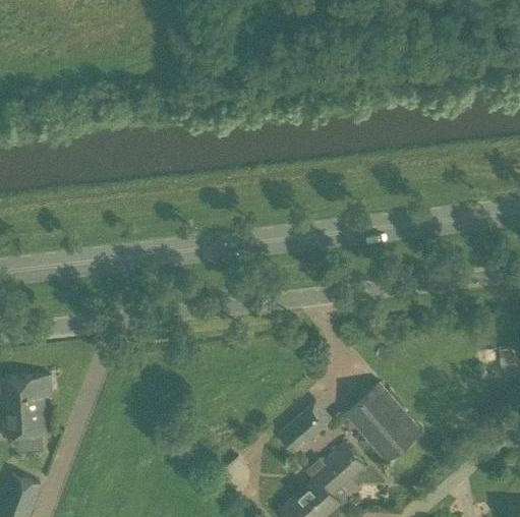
[(41,451),(41,435),(46,434),(45,408),(39,408),(39,398),(49,397),(48,388),(51,388),(51,378),(4,380),(5,403),(1,403),(3,436),(9,436),(9,444),(16,444),(16,453),(41,451)]
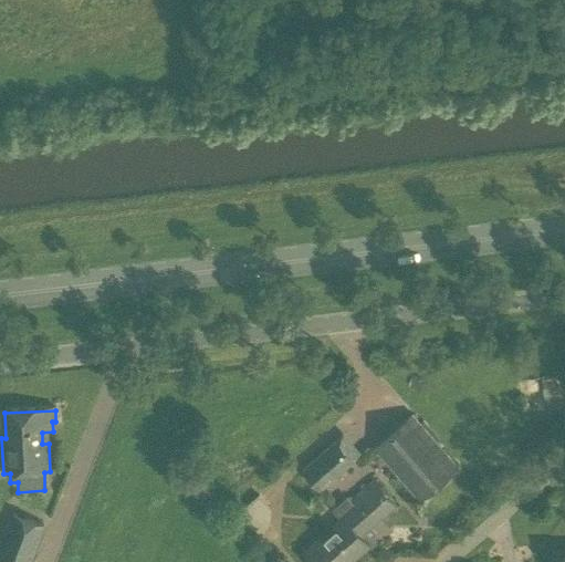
[(419,505),(459,470),(412,416),(372,450),(419,505)]
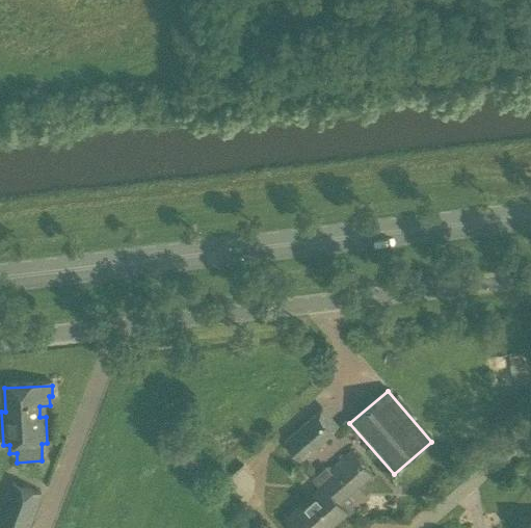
[(299,466),(333,437),(315,417),(282,445),(299,466)]
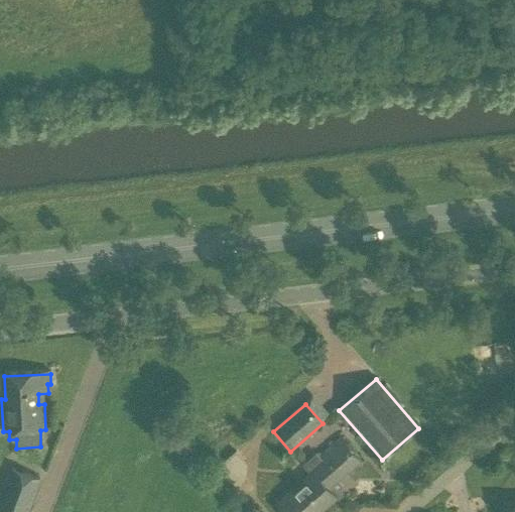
[(360,463),(341,439),(318,459),(315,455),(301,467),(309,476),(276,504),(282,511),(322,511),(336,500),(328,490),(346,475),(352,477),(361,469),(360,463)]
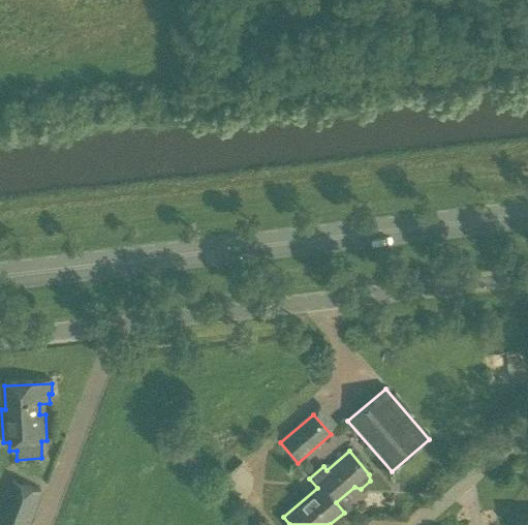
[(29,524),(41,494),(9,482),(0,504),(0,524),(29,524)]
